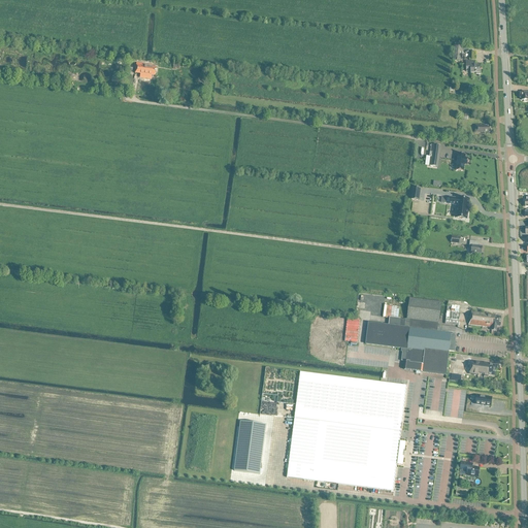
[(461,62),(463,47),(453,46),(453,50),(454,50),(453,61),(461,62)]
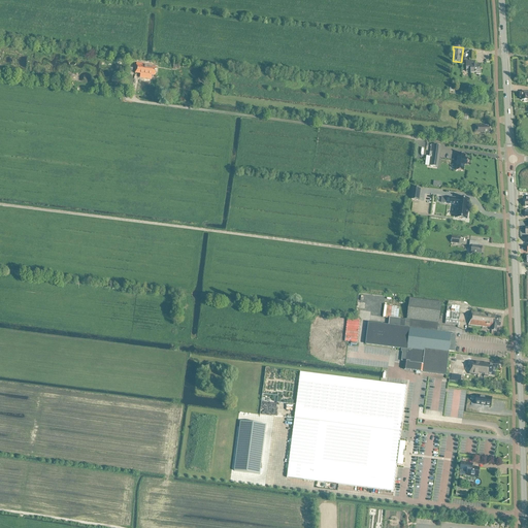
[(480,70),(480,67),(473,67),(473,62),(466,62),(466,72),(470,72),(470,74),(476,73),(476,75),(481,74),(481,70),(480,70)]
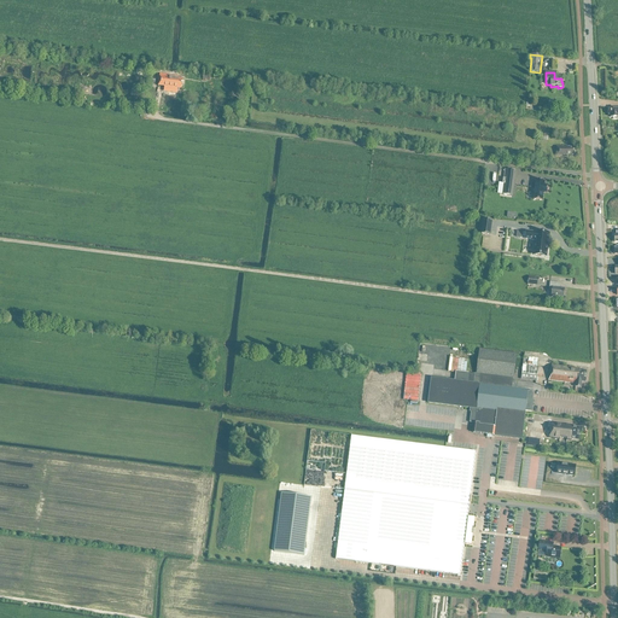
[(158,86),(181,89),(182,80),(178,80),(179,77),(159,74),(158,86)]
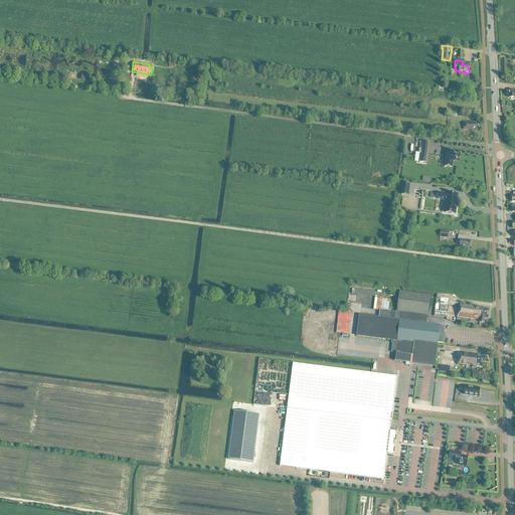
[(514,91),(507,92),(507,93),(506,94),(506,95),(507,96),(507,97),(509,97),(509,99),(511,99),(511,100),(514,99),(514,91)]
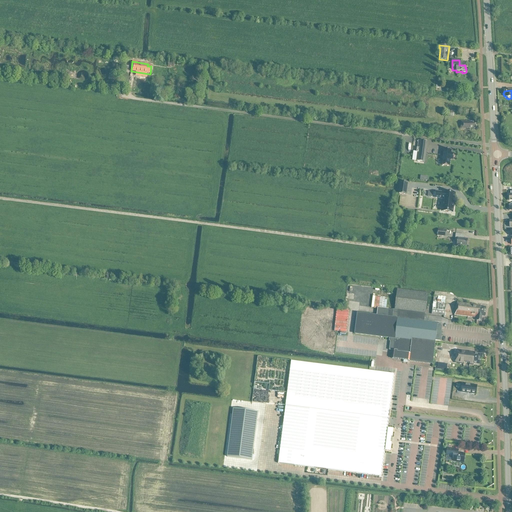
[(470,129),(476,129),(476,122),(470,123),(470,122),(460,122),(461,131),(470,130),(470,129)]
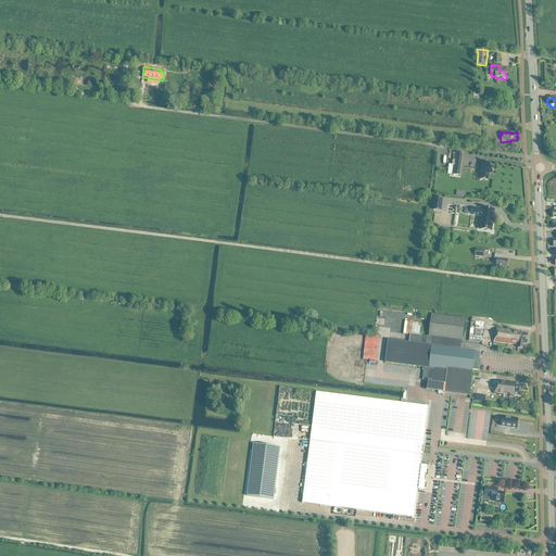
[(460,176),(463,154),(455,153),(452,175),(460,176)]
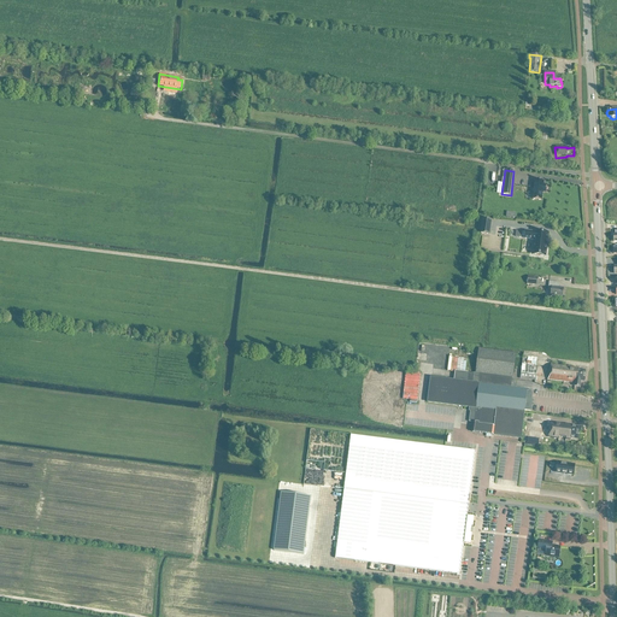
[(544,182),(534,181),(532,200),(541,201),(542,194),(546,194),(547,186),(544,186),(544,182)]
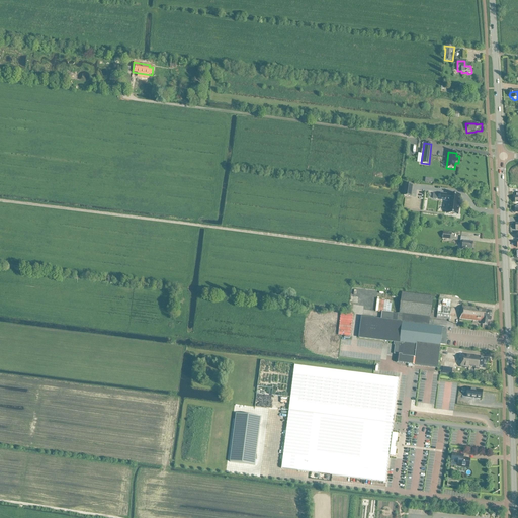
[(404,184),(403,196),(411,197),(413,186),(404,184)]
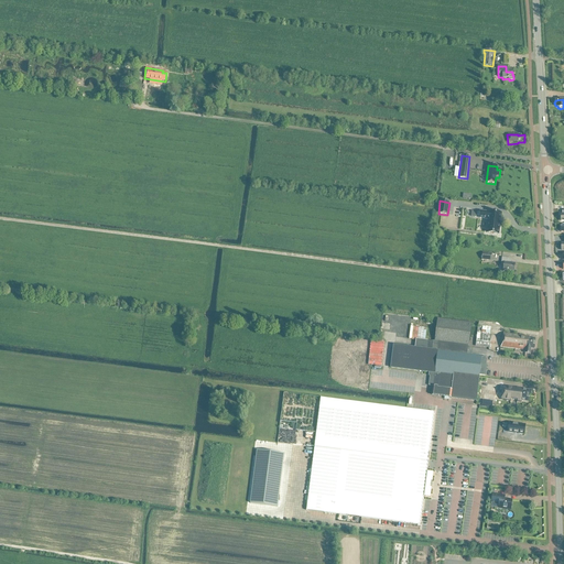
[(485,213),(480,213),(479,218),(484,219),(489,219),(488,234),(498,235),(501,214),(492,213),(490,213),(490,214),(485,213)]
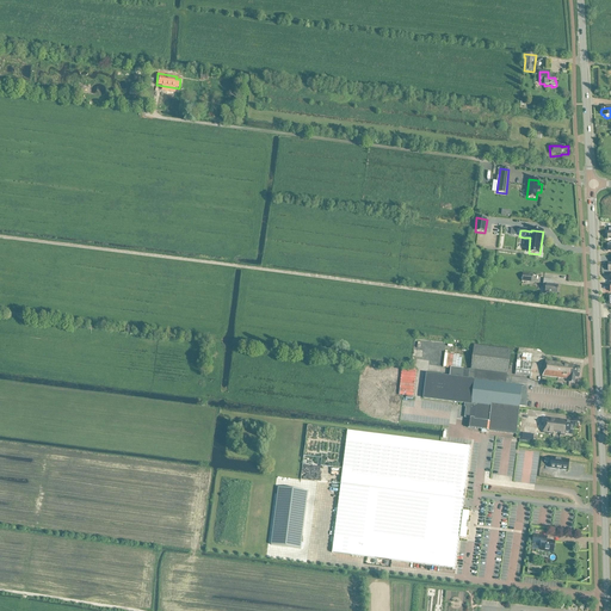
[(557,294),(557,287),(553,285),(554,281),(544,279),(543,288),(547,288),(545,292),(557,294)]
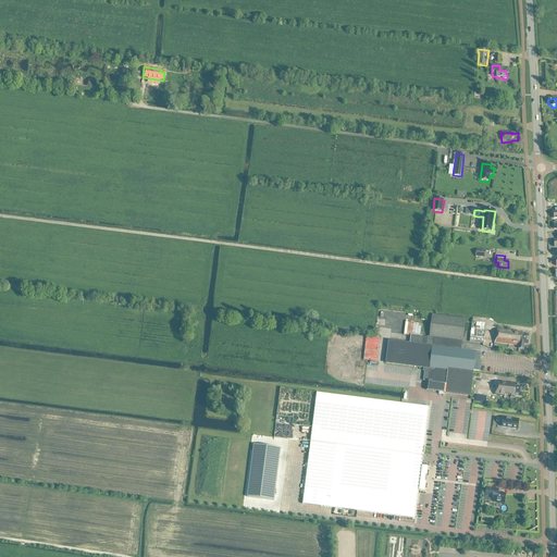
[(481,354),(475,354),(475,353),(461,350),(461,342),(462,342),(466,320),(432,316),(431,325),(430,338),(422,337),(421,345),(388,342),(385,364),(422,369),(425,369),(423,382),(428,382),(426,392),(446,394),(471,396),(473,373),(473,371),(480,371),(481,361),(480,361),(481,354)]
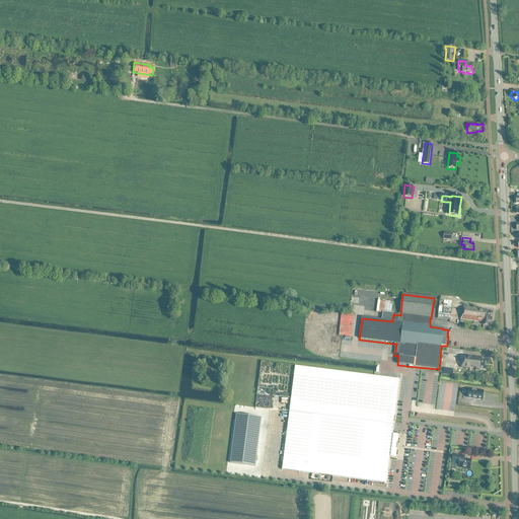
[(450,320),(452,309),(443,307),(444,301),(440,300),(438,318),(450,320)]
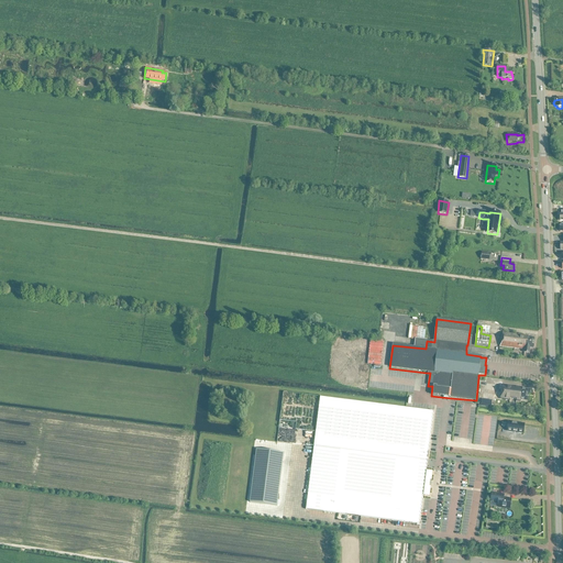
[(533,349),(534,339),(529,338),(529,337),(528,337),(503,333),(501,338),(500,337),(499,346),(525,350),(525,353),(529,354),(530,349),(533,349)]
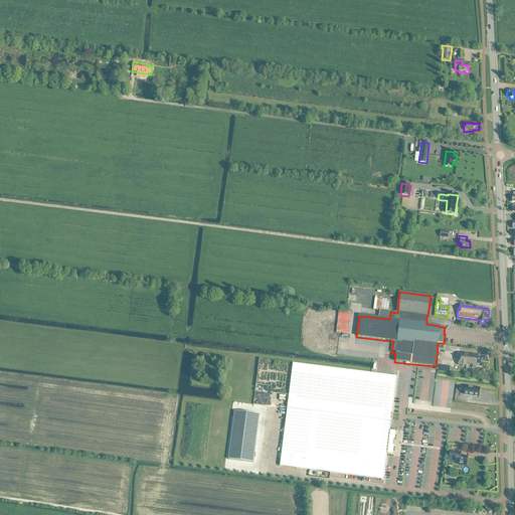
[(349,336),(352,312),(340,310),(337,334),(349,336)]
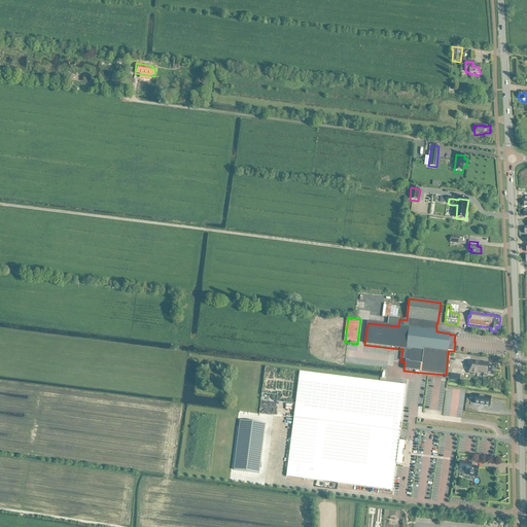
[(493,376),(494,365),(489,364),(489,363),(469,360),(468,374),(478,376),(478,374),(483,375),(483,376),(487,377),(488,375),(493,376)]
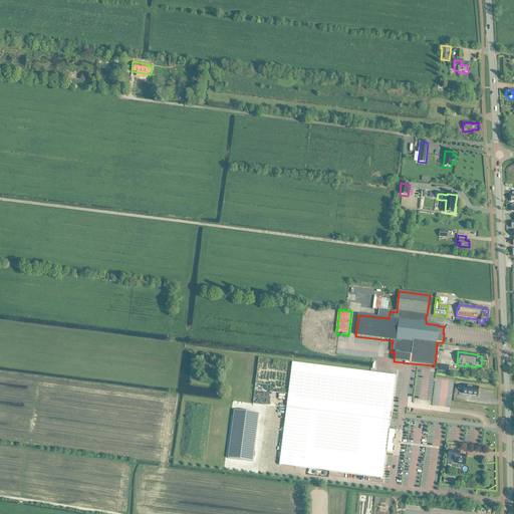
[(293,362),(280,466),(331,472),(383,479),(387,452),(389,440),(390,430),(391,421),(397,376),(370,372),(361,371),(331,367),(307,364),(293,362)]
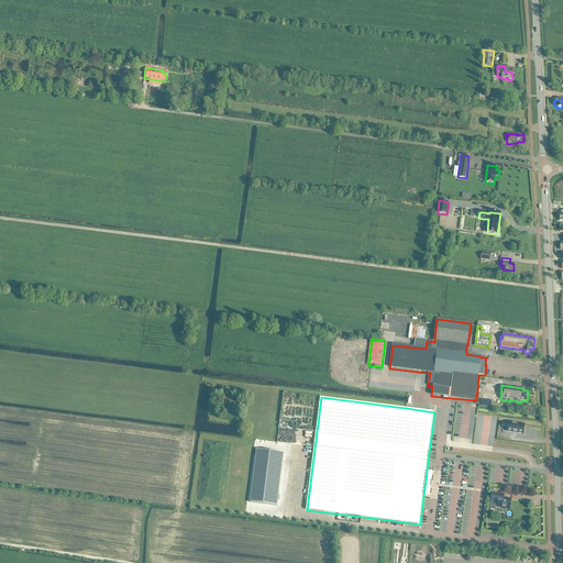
[(523,433),(525,424),(508,422),(508,423),(508,427),(507,431),(523,433)]
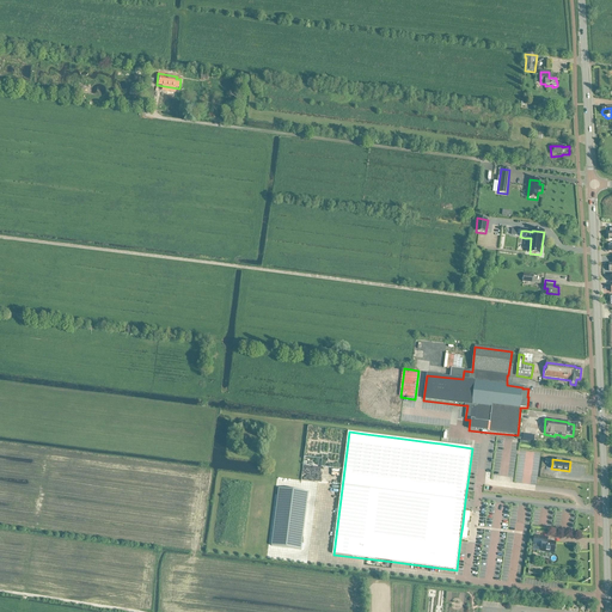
[(308,493),(279,489),(271,546),(301,550),(308,493)]
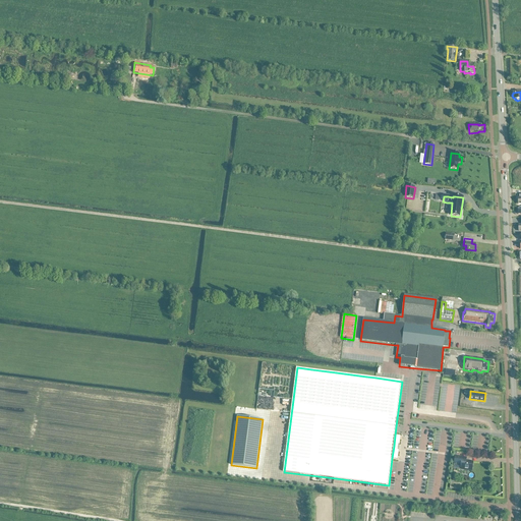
[(472,471),(473,462),(466,461),(467,458),(456,457),(455,465),(462,466),(461,470),(472,471)]
